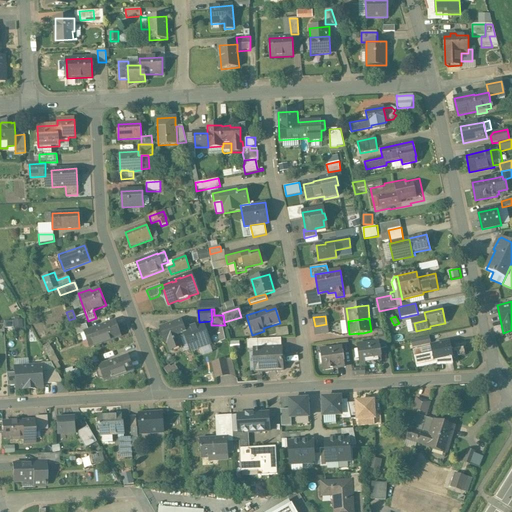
[(181,320),(160,328),(166,343),(167,342),(171,351),(182,347),(179,338),(186,336),(182,325),(181,320)]
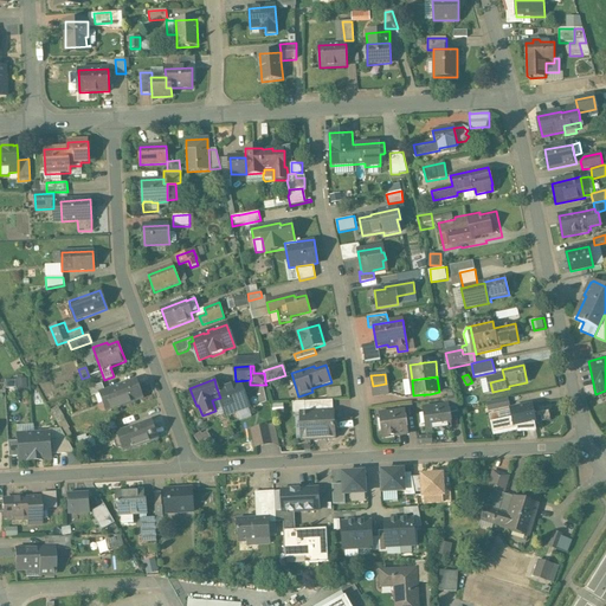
[(136,380),(114,388),(116,398),(110,400),(114,408),(108,411),(105,411),(105,412),(143,399),(136,380)]
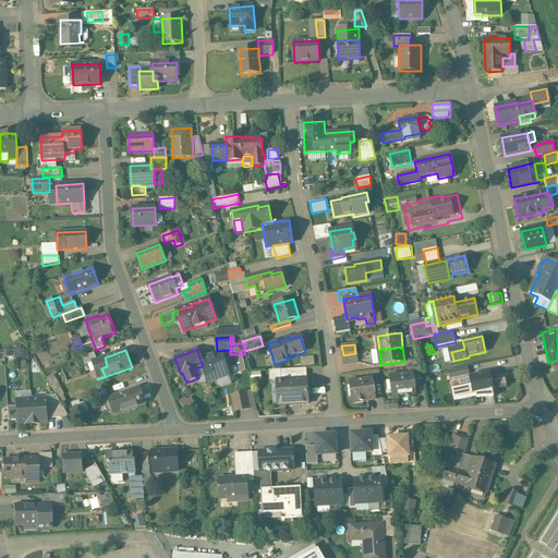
[(221,353),(220,354),(208,359),(205,352),(198,354),(203,366),(208,381),(208,383),(219,378),(219,377),(227,374),(228,375),(229,375),(229,374),(221,353)]
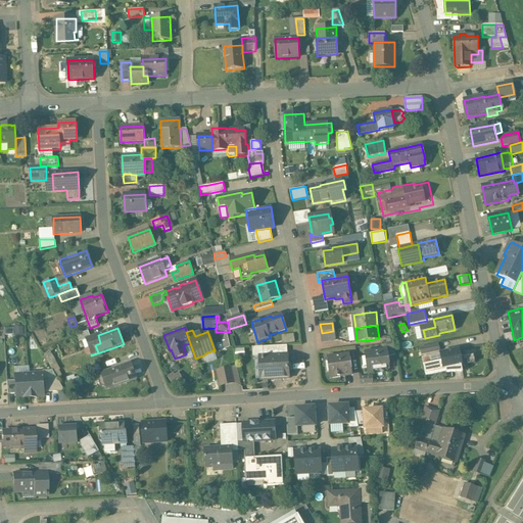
[(88,331),(77,335),(80,342),(87,339),(91,338),(91,337),(88,331)]
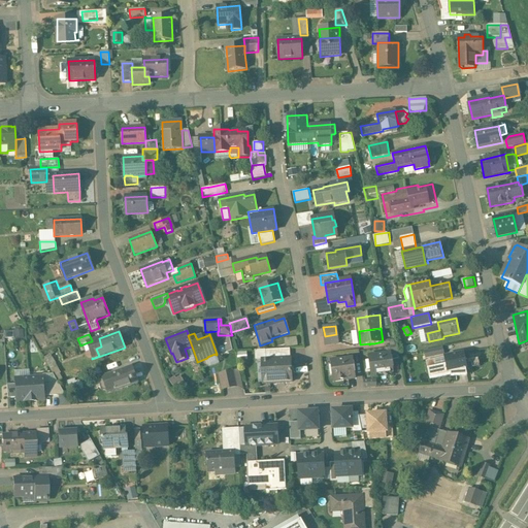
[(336,334),(325,336),(326,344),(338,342),(336,334)]
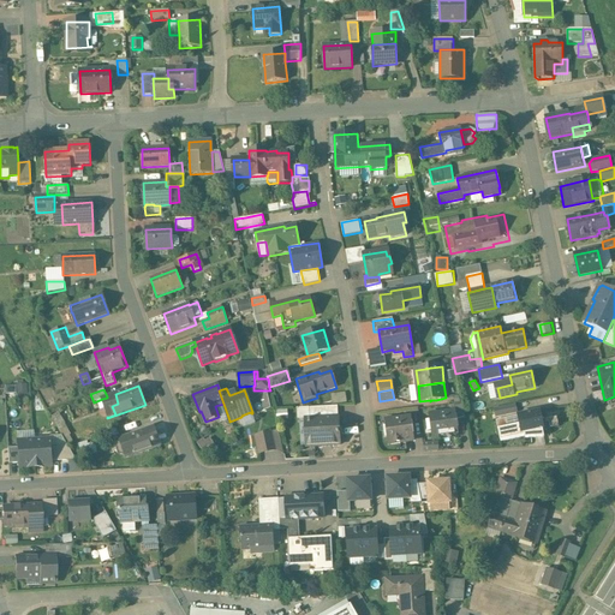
[(115,394),(107,396),(107,398),(102,399),(109,417),(115,415),(112,406),(118,404),(115,394)]
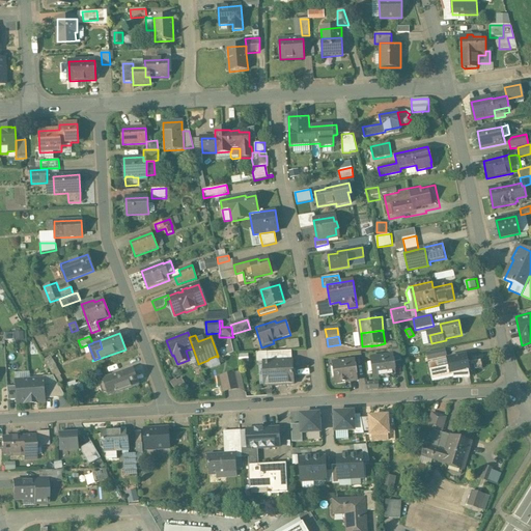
[(233,340),(226,341),(229,353),(236,352),(233,340)]
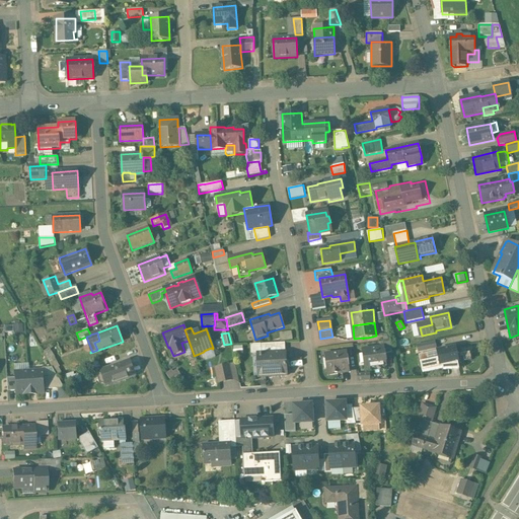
[(389,341),(383,342),(380,343),(381,348),(384,348),(384,354),(385,354),(392,353),(389,341)]
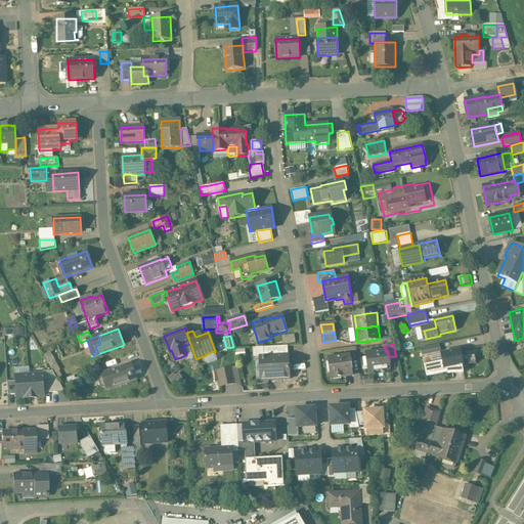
[(439,345),(421,348),(423,356),(440,352),(439,345)]
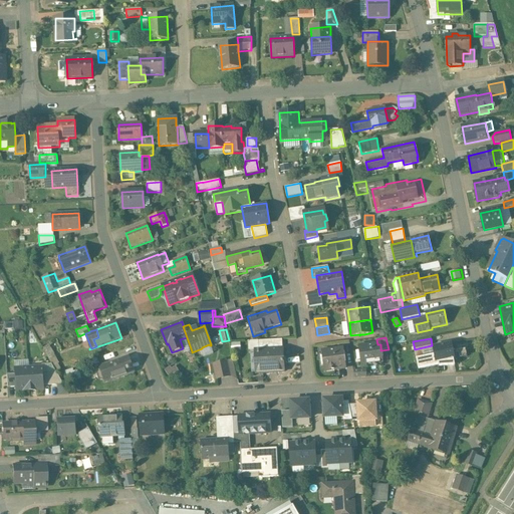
[(282,340),(258,341),(259,350),(283,349),(282,340)]
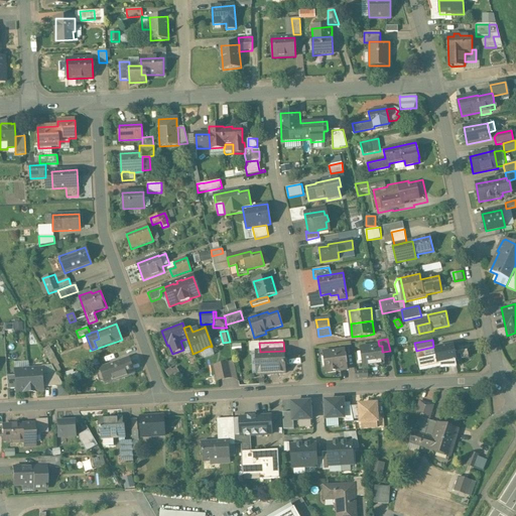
[(436,357),(418,361),(420,371),(441,366),(440,364),(457,360),(453,345),(434,349),(436,357)]
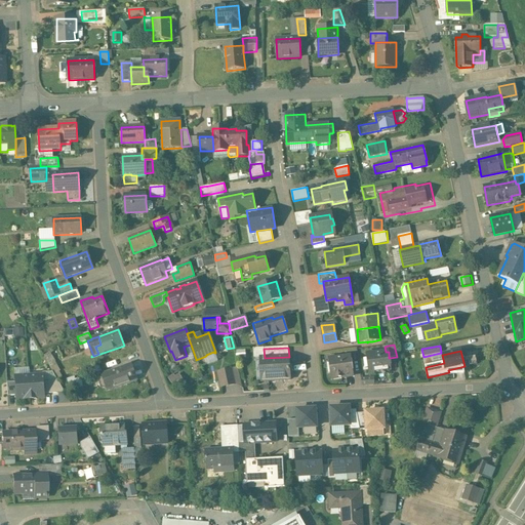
[(386,352),(367,354),(369,374),(374,373),(375,373),(378,373),(379,373),(379,372),(391,371),(390,365),(391,365),(391,364),(390,359),(390,358),(389,358),(389,352),(386,352)]
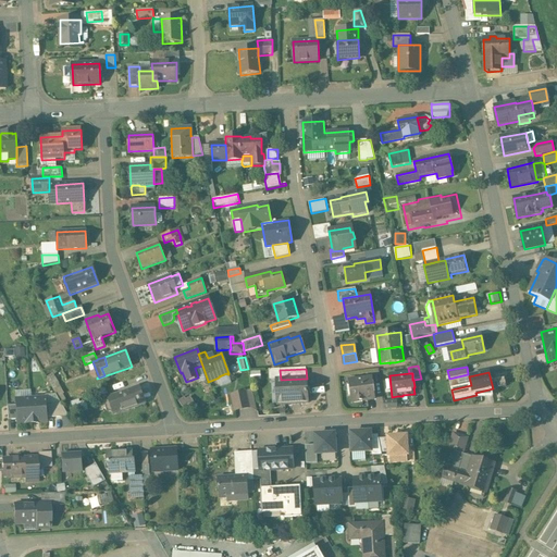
[(56,379),(50,382),(54,390),(60,386),(56,379)]
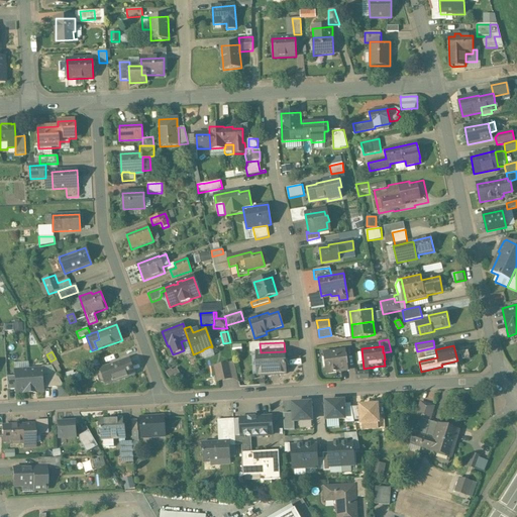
[(261,352),(256,353),(257,376),(286,375),(285,351),(261,352)]
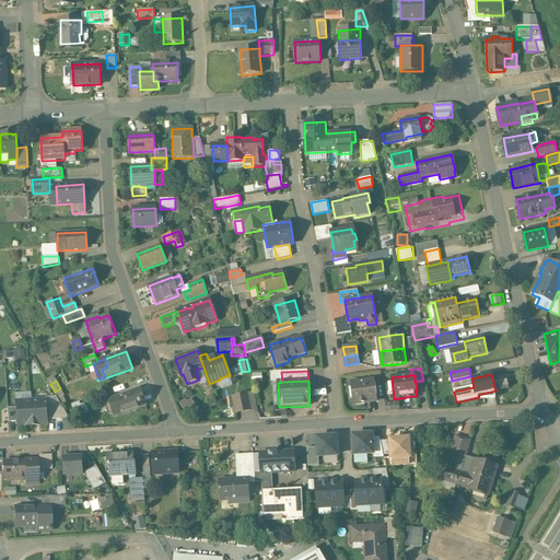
[(374,381),(351,383),(353,405),(360,404),(361,404),(364,403),(364,404),(365,404),(365,403),(376,401),(376,395),(376,394),(375,388),(375,387),(374,381)]
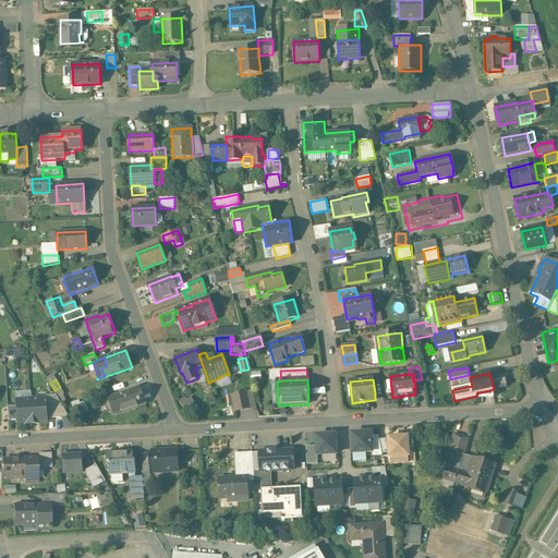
[(60,387),(55,390),(59,398),(64,395),(60,387)]
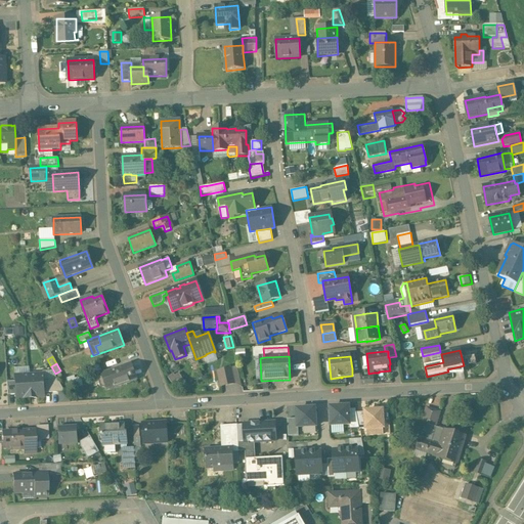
[(99,364),(88,368),(90,374),(101,370),(99,364)]
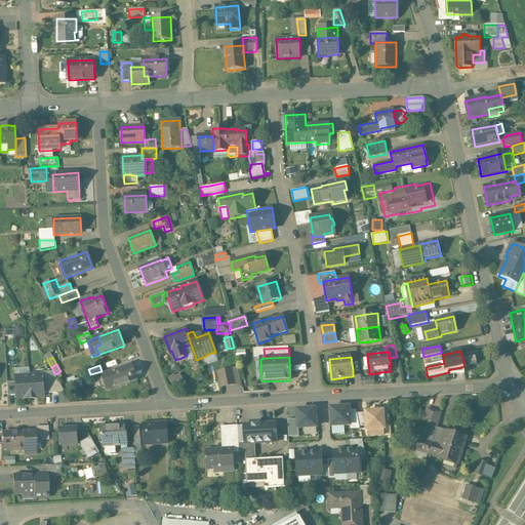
[(131,365),(110,372),(111,374),(115,387),(116,389),(137,380),(131,365)]
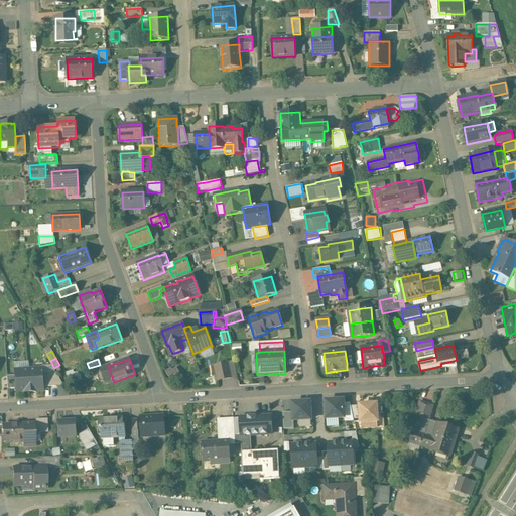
[(228,364),(215,367),(218,380),(231,378),(228,364)]
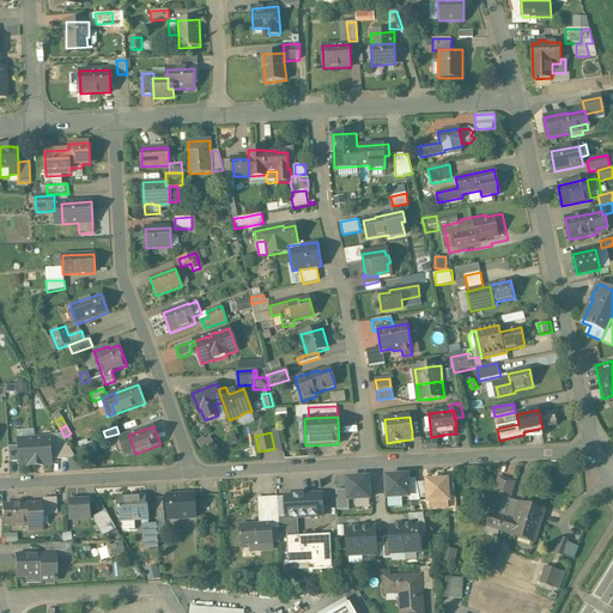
[(129,437),(119,441),(125,455),(134,451),(129,437)]
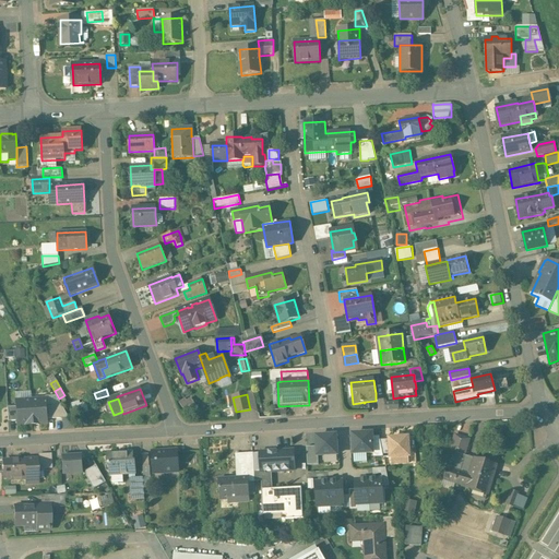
[(46,405),(46,400),(31,401),(32,425),(47,424),(47,419),(46,405)]
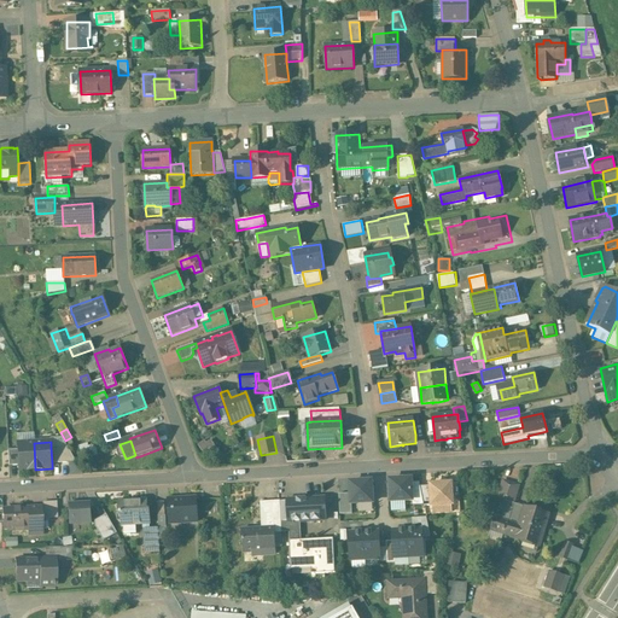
[(34,443),(17,443),(18,466),(18,471),(35,470),(34,443)]
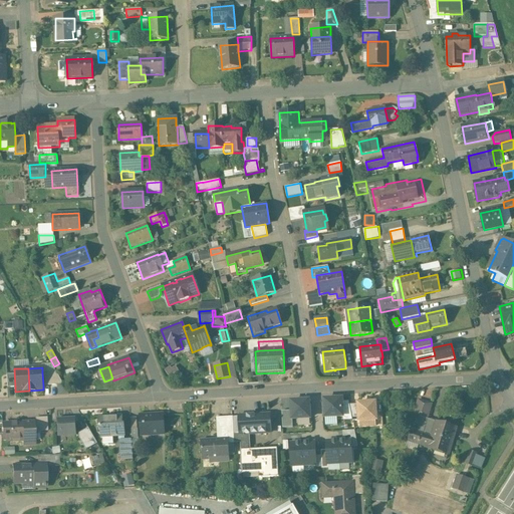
[(174,368),(171,370),(169,368),(166,370),(172,379),(179,375),(174,368)]
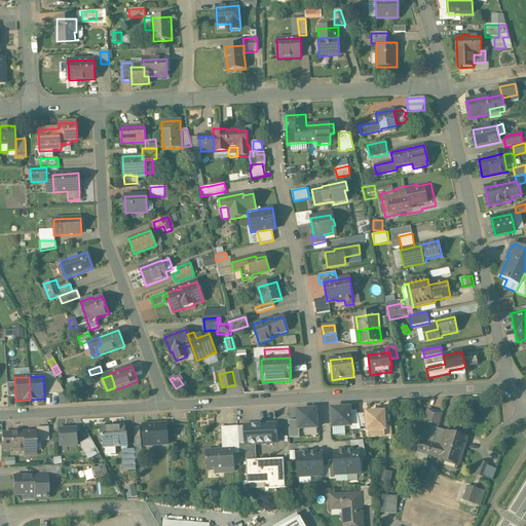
[(79,380),(74,380),(72,378),(67,380),(70,388),(79,387),(79,380)]
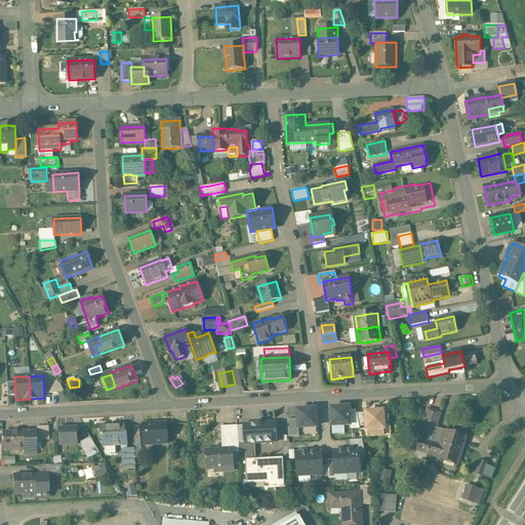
[(57,379),(43,380),(44,394),(65,393),(57,379)]
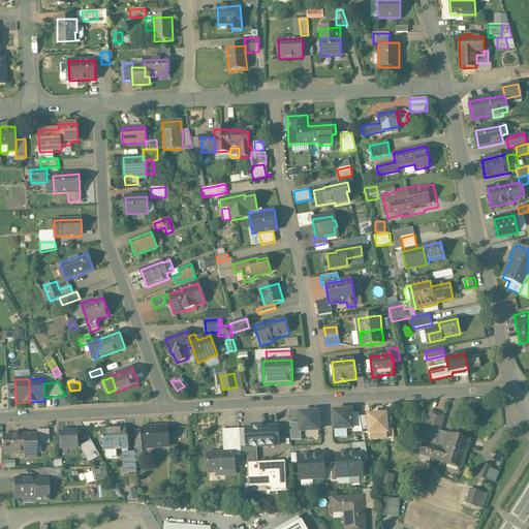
[(14,385),(6,385),(7,399),(16,399),(14,385)]
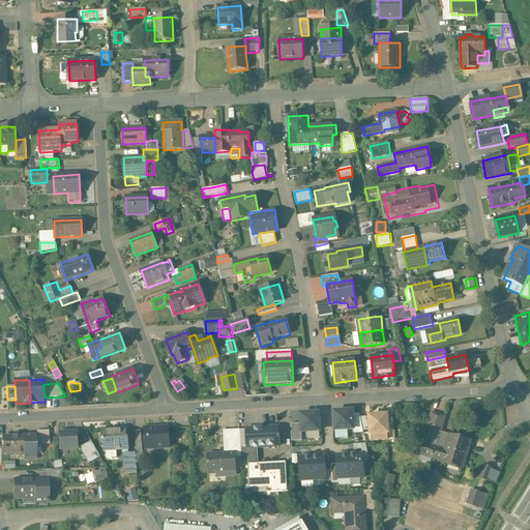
[(354,410),(333,412),(334,432),(355,431),(354,410)]
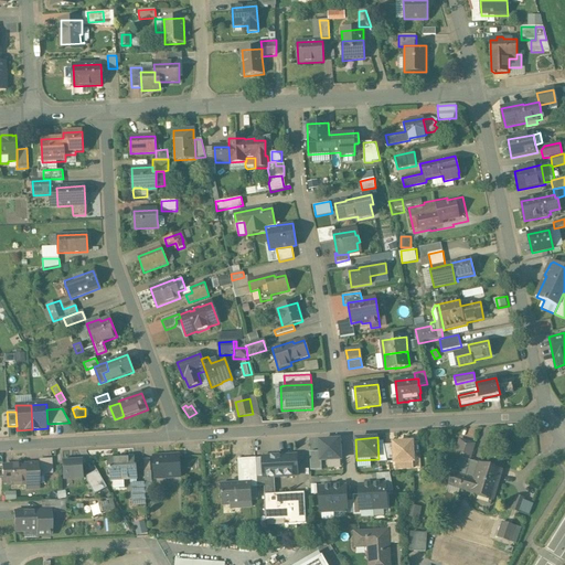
[(342,438),(320,439),(321,461),(343,460),(342,438)]
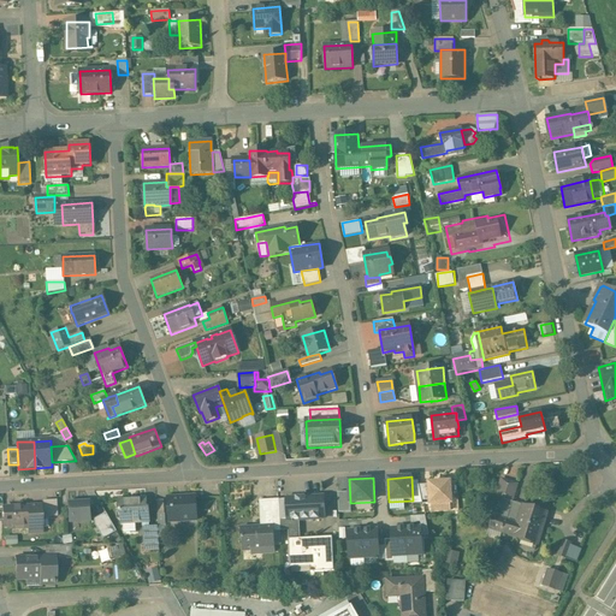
[(451,480),(428,481),(428,485),(430,503),(430,505),(431,505),(451,504),(454,504),(451,480)]
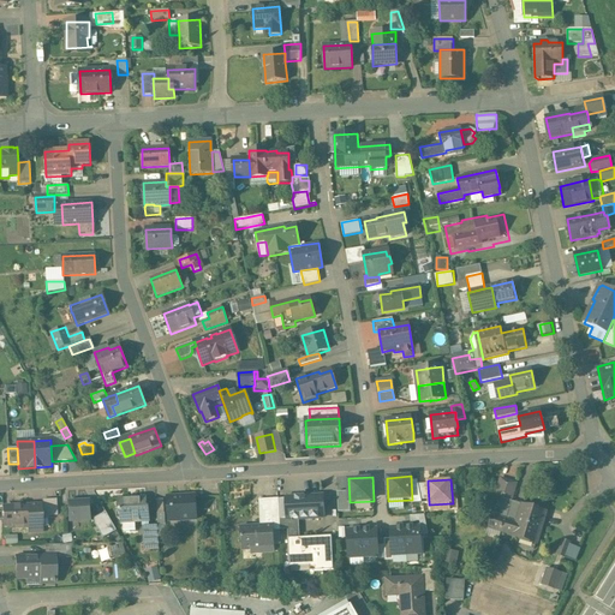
[(515,483),(501,479),(495,496),(511,501),(515,483)]
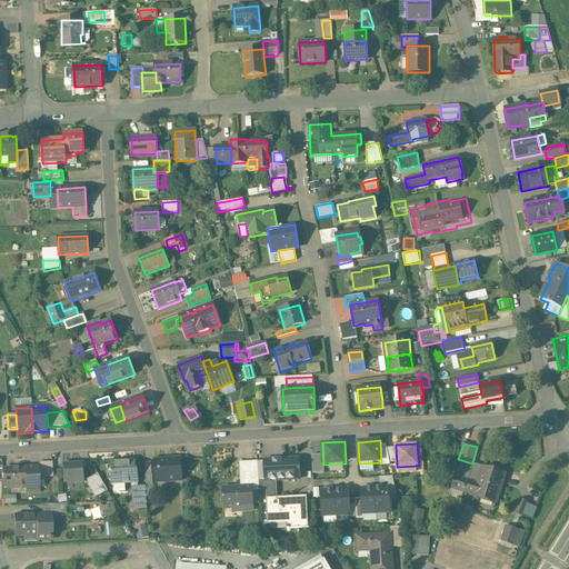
[(396,448),(387,448),(390,466),(397,465),(396,448)]
